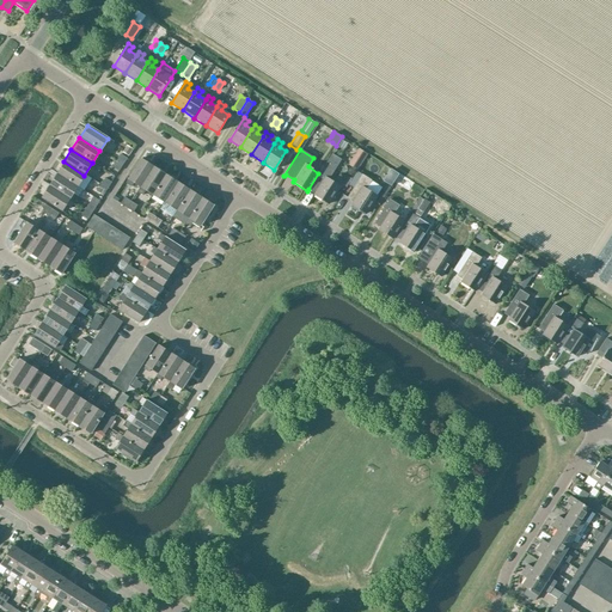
[(318,173),(308,189),(314,193),(313,195),(329,204),(341,188),(329,181),(342,160),(331,153),(318,173)]
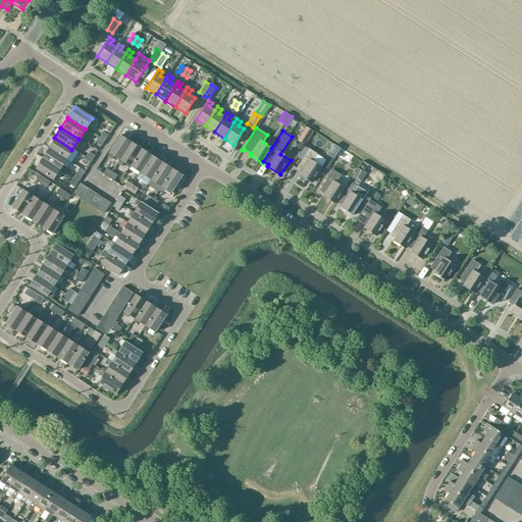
[(98,138),(104,141),(108,136),(102,132),(98,138)]
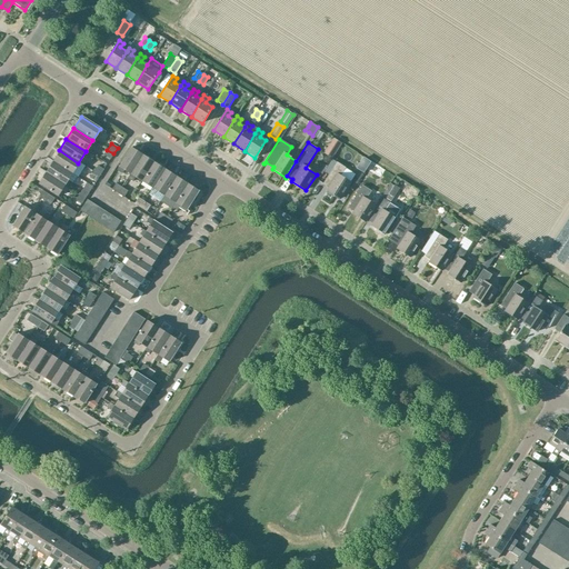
[(331,147),(326,155),(332,158),(337,150),(331,147)]
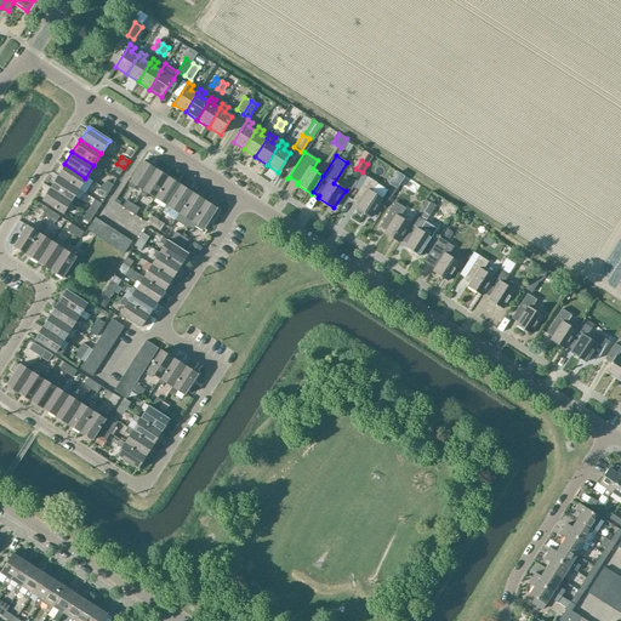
[(141,189),(154,169),(143,161),(130,182),(127,186),(134,189),(136,186),(141,189)]
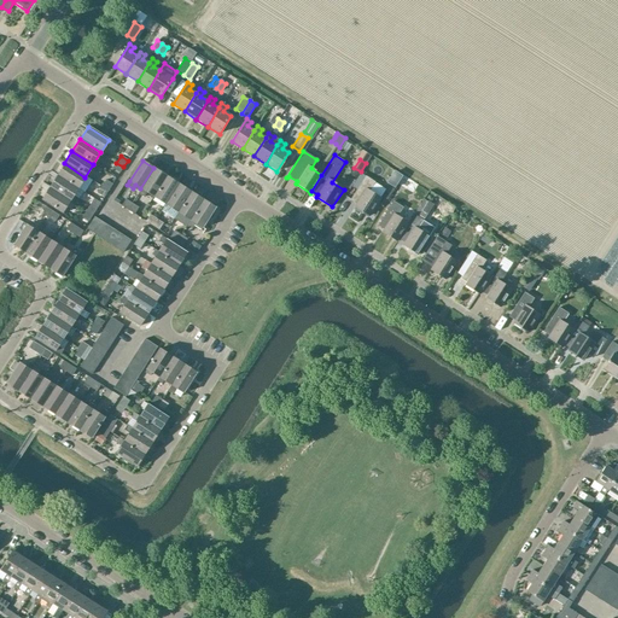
[(57,175),(77,188),(85,178),(64,163),(57,175)]
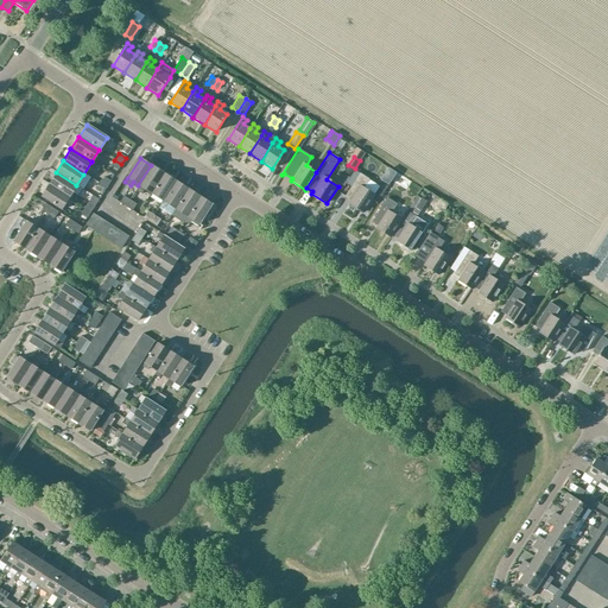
[(121,164),(114,160),(111,166),(118,170),(121,164)]
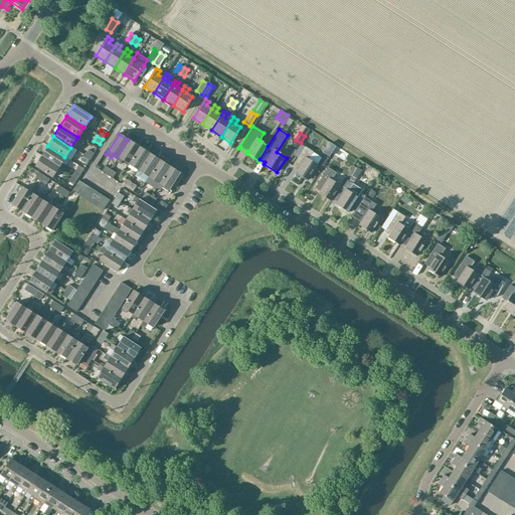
[(127,163),(138,146),(128,140),(117,157),(118,157),(116,161),(121,164),(123,161),(127,163)]
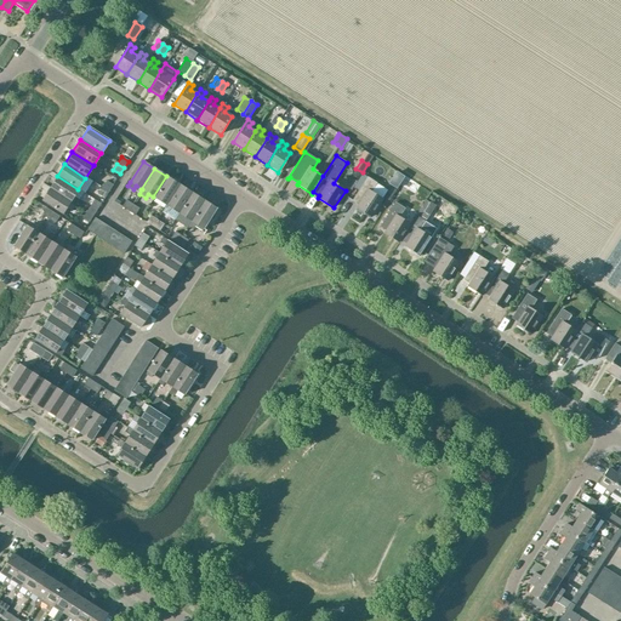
[(396,170),(388,182),(396,188),(404,176),(396,170)]
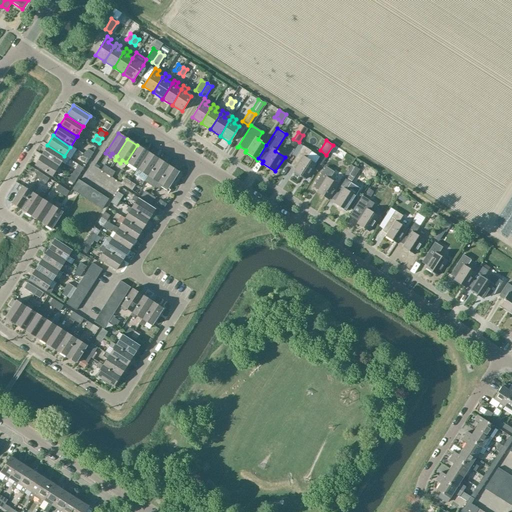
[(47,145),(40,156),(57,167),(58,166),(63,169),(65,164),(61,161),(64,156),(47,145)]
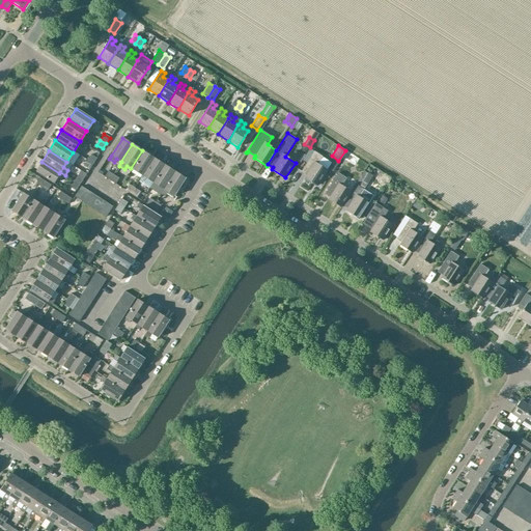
[(142,150),(131,168),(141,175),(152,158),(142,150)]
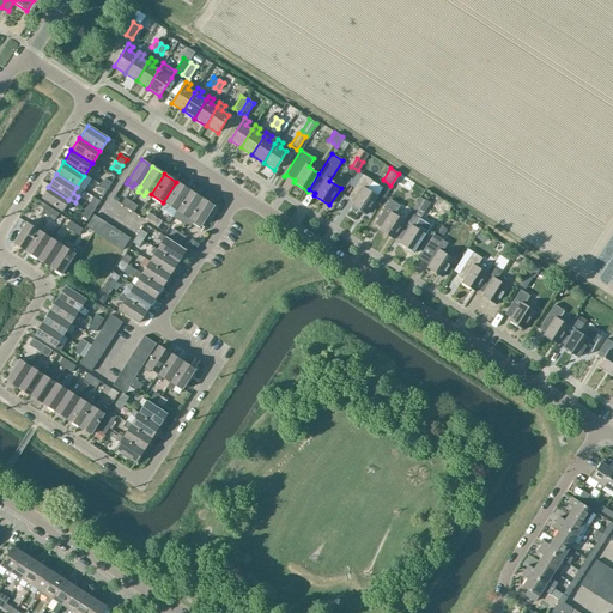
[(363,175),(347,199),(353,202),(351,205),(366,214),(377,196),(382,188),(372,181),(363,175)]
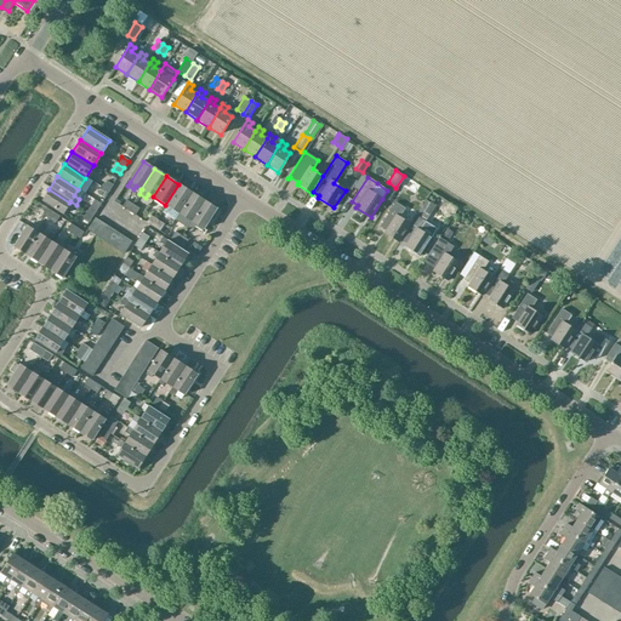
[(101,187),(107,192),(112,184),(104,181),(101,187)]
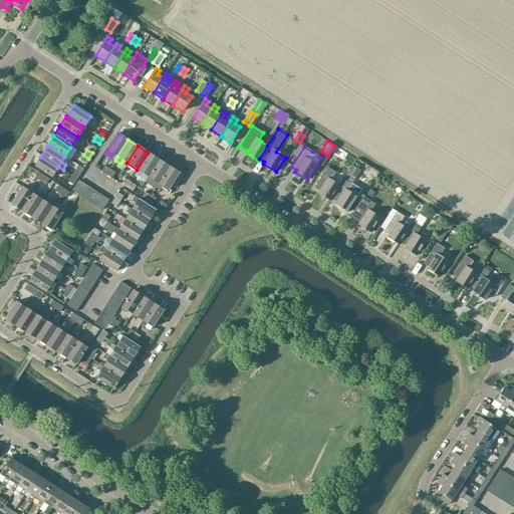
[(135,176),(144,182),(158,159),(154,157),(155,155),(150,151),(149,153),(148,153),(137,170),(138,171),(135,176)]
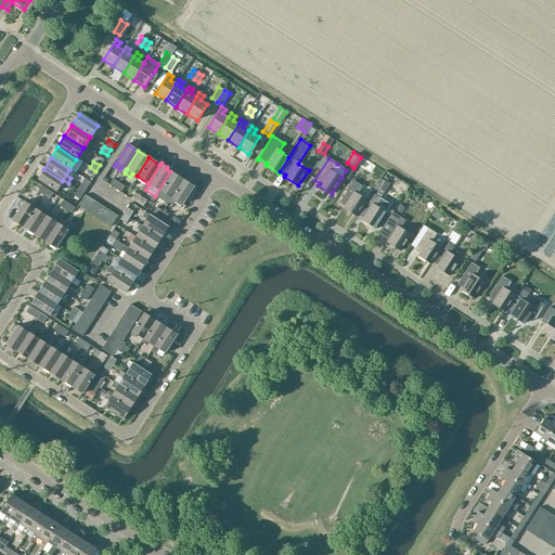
[(95,171),(90,167),(86,173),(92,177),(95,171)]
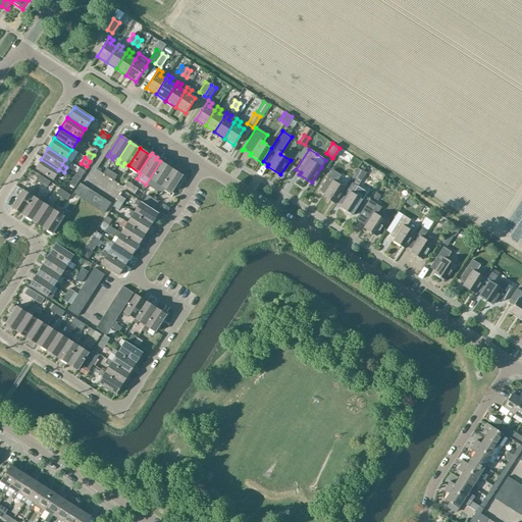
[(58,170),(41,159),(35,168),(52,179),(58,170)]
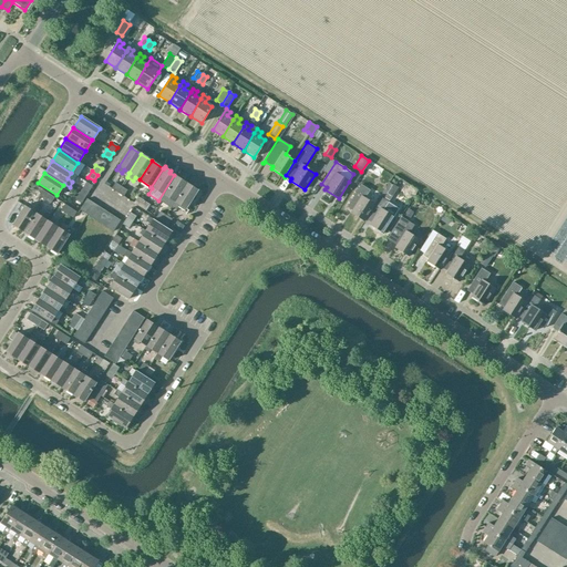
[(174,175),(158,200),(164,204),(167,197),(173,202),(185,183),(174,175)]
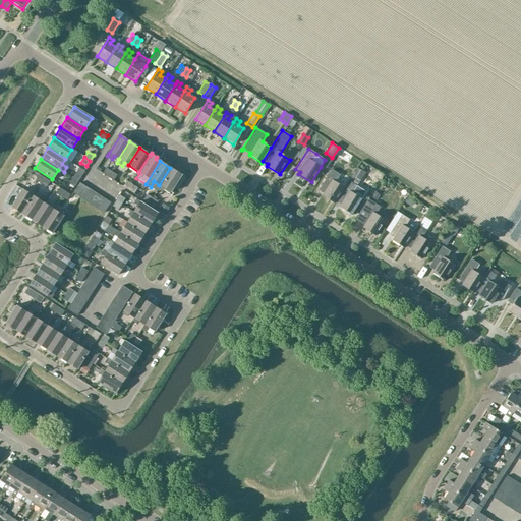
[(160,185),(157,189),(162,192),(163,190),(169,194),(170,192),(181,175),(176,172),(177,170),(172,166),(171,168),(170,168),(159,185),(160,185)]
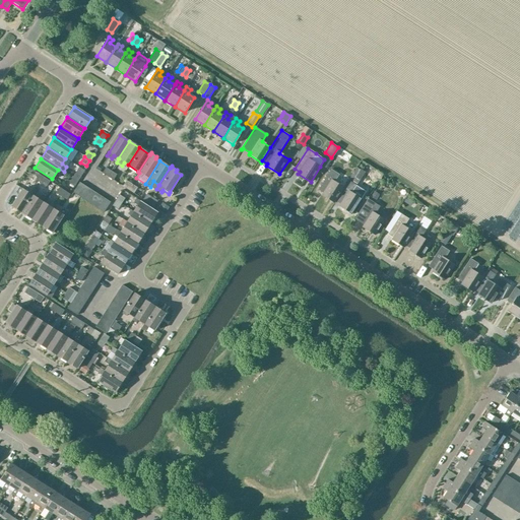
[(343,189),(335,201),(340,204),(338,206),(351,214),(361,199),(366,191),(356,185),(360,180),(355,178),(361,170),(356,168),(352,174),(348,181),(343,189)]
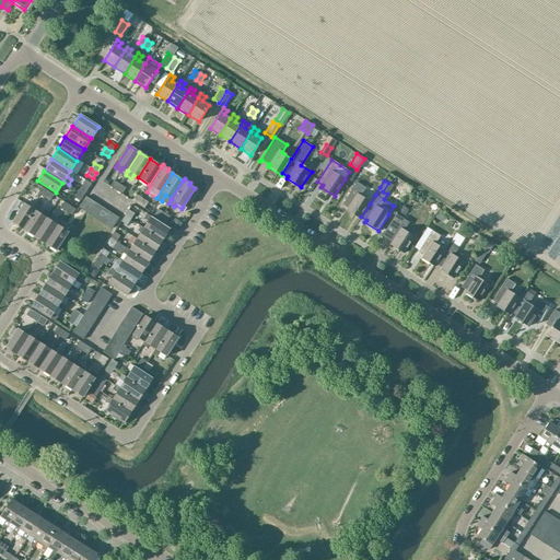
[(388,183),(383,191),(387,194),(387,195),(394,185),(388,182),(388,183)]
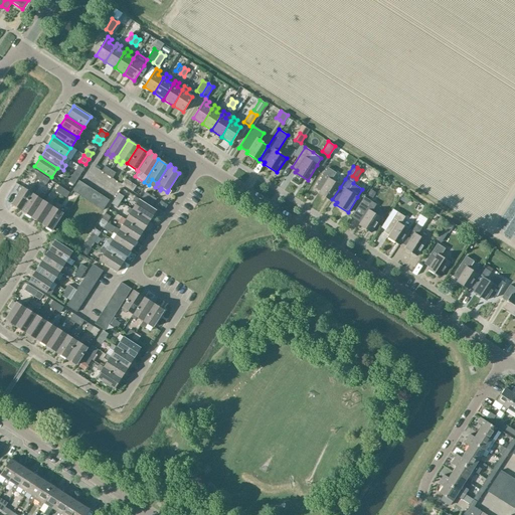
[(332,199),(340,187),(331,181),(336,173),(328,168),(315,188),(320,191),(318,193),(331,201),(332,199)]
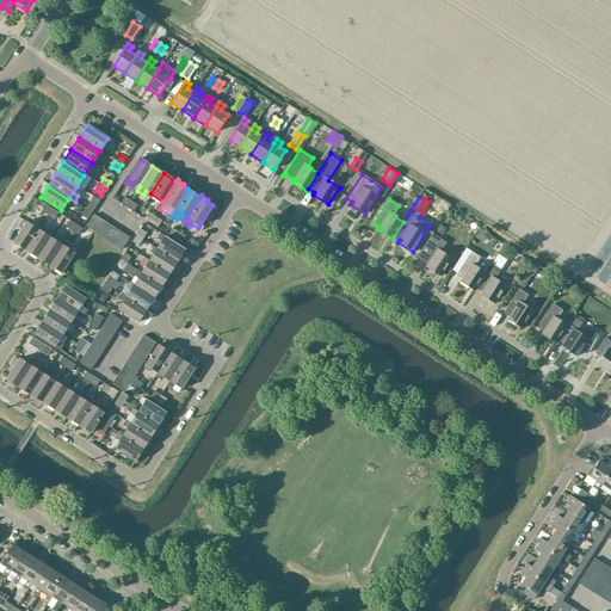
[(129,201),(125,208),(133,211),(136,205),(129,201)]
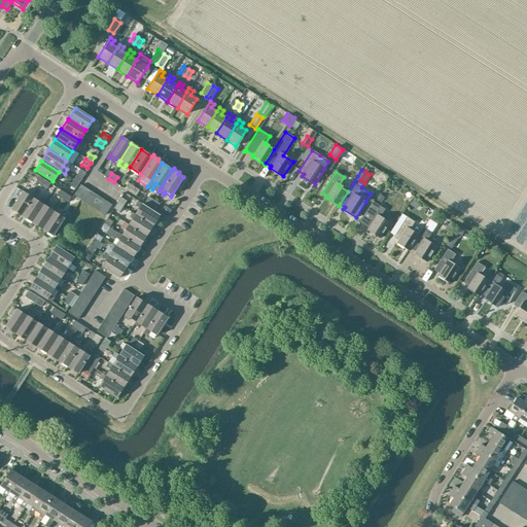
[(72,180),(78,183),(81,178),(75,174),(72,180)]
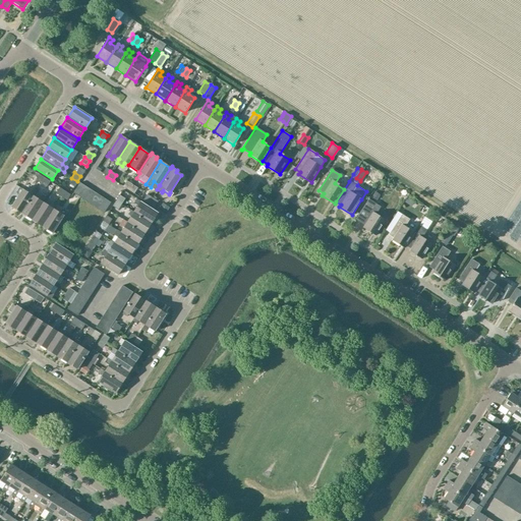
[(34,180),(40,183),(44,178),(38,174),(34,180)]
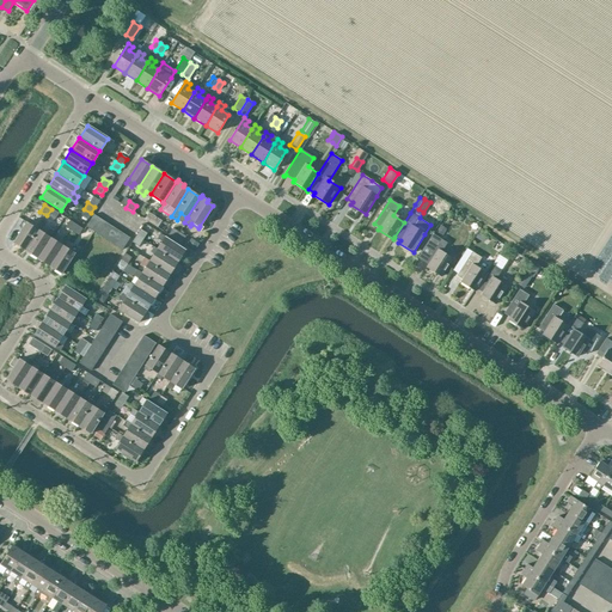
[(51,209),(47,215),(53,219),(57,213),(51,209)]
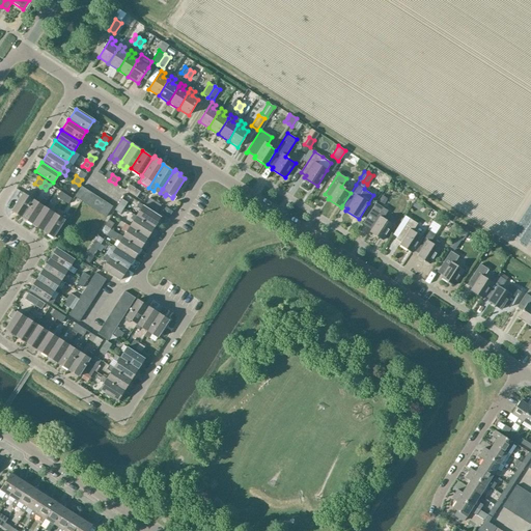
[(79,185),(73,182),(68,187),(75,191),(79,185)]
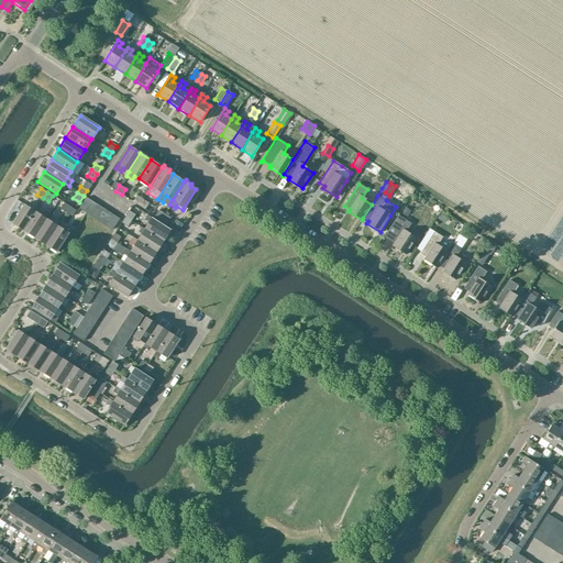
[(78,208),(84,211),(90,201),(85,198),(78,208)]
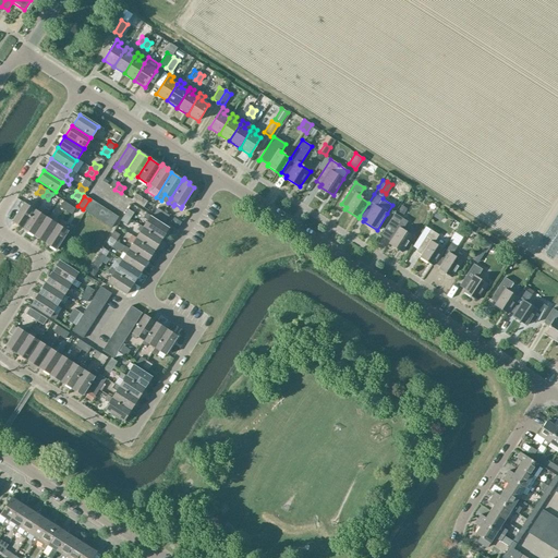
[(141,197),(136,204),(143,207),(146,202),(141,197)]
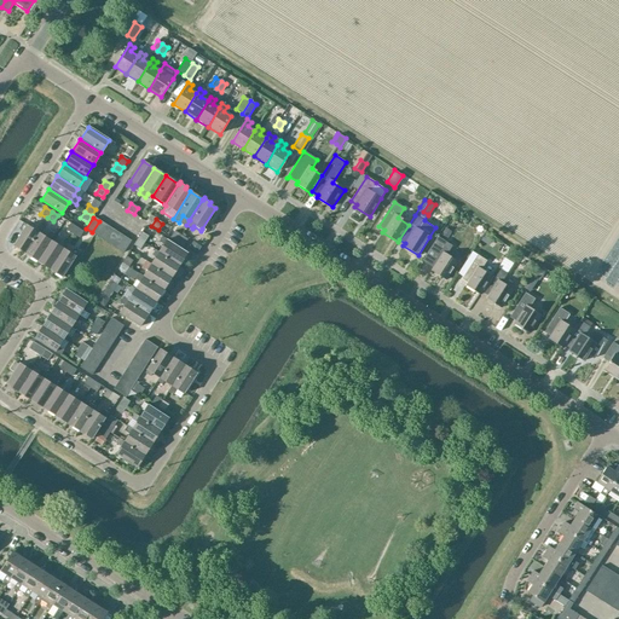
[(105,225),(99,221),(92,232),(98,237),(105,225)]
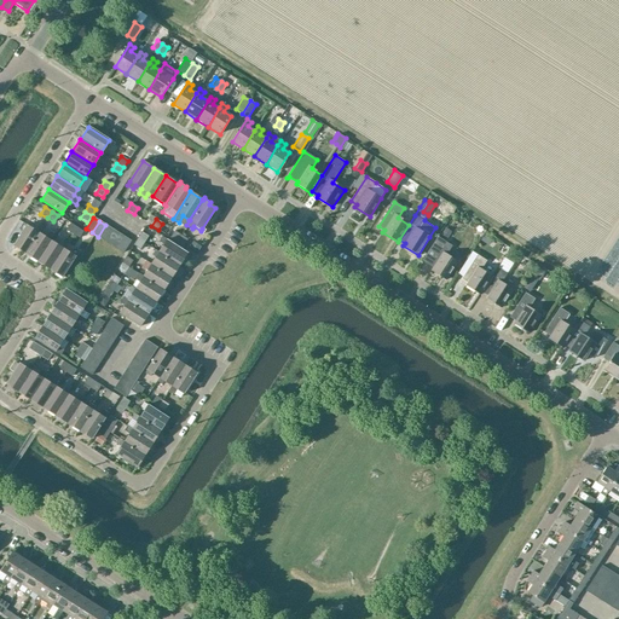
[(65,230),(71,233),(76,227),(69,223),(65,230)]
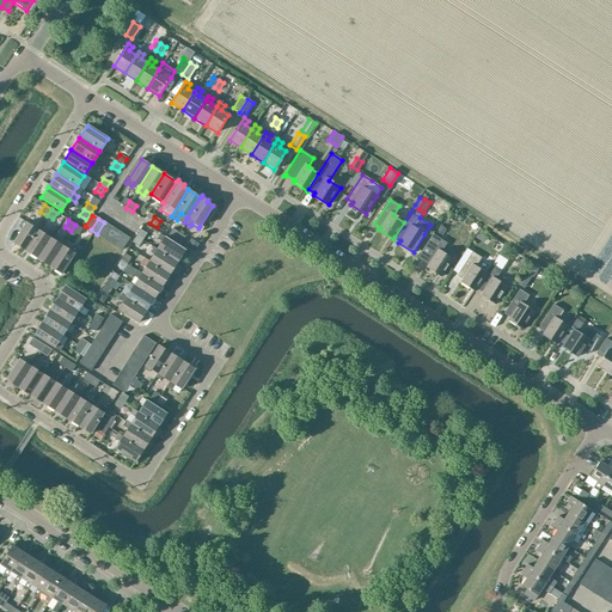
[(12,243),(24,250),(38,230),(25,221),(12,243)]
